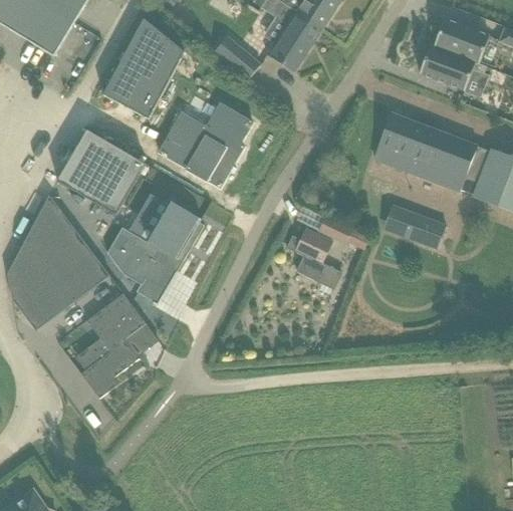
[(0,0),(0,23),(53,56),(73,23),(32,0),(0,0)]
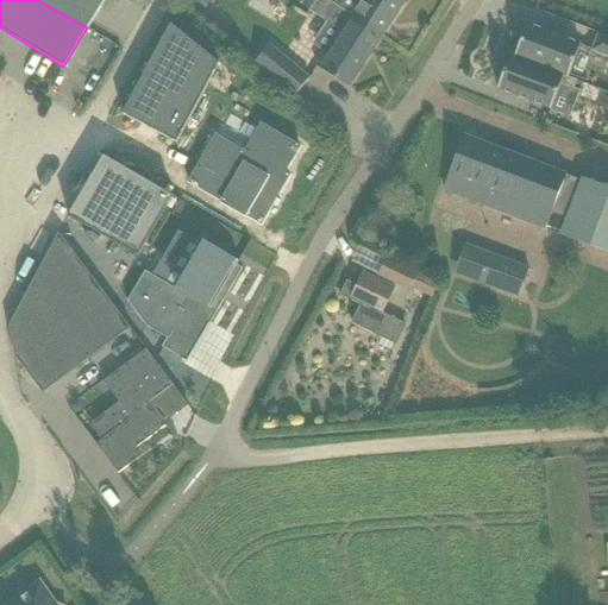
[(38,0),(87,27),(102,0),(38,0)]
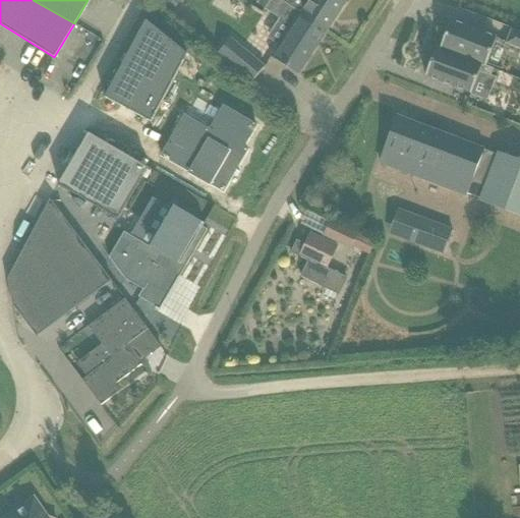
[(160,0),(159,1),(171,10),(178,0),(160,0)]
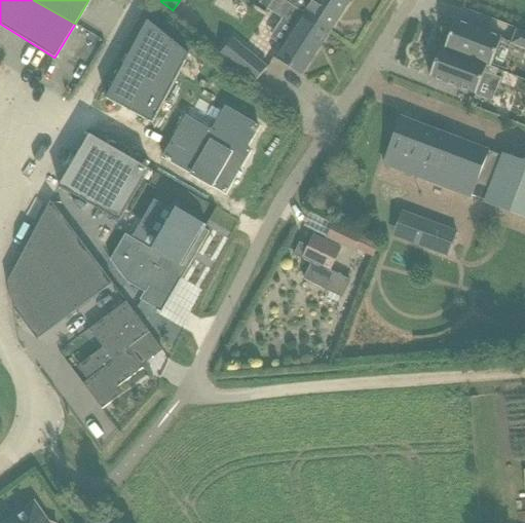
[(214,0),(213,3),(235,17),(245,4),(238,0),(214,0)]
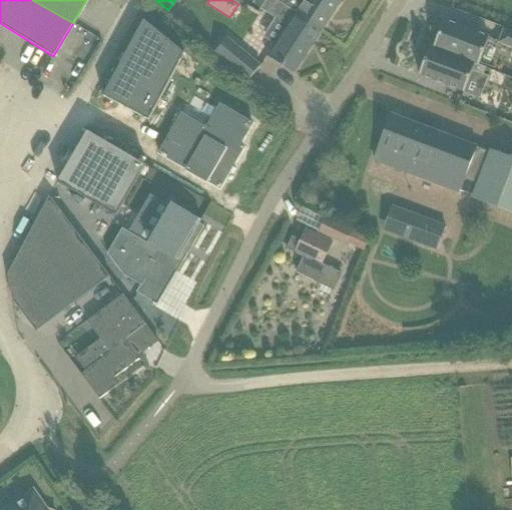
[(264,0),(260,7),(275,17),(286,23),(266,53),(293,71),(320,29),(283,5),(275,0),(264,0)]
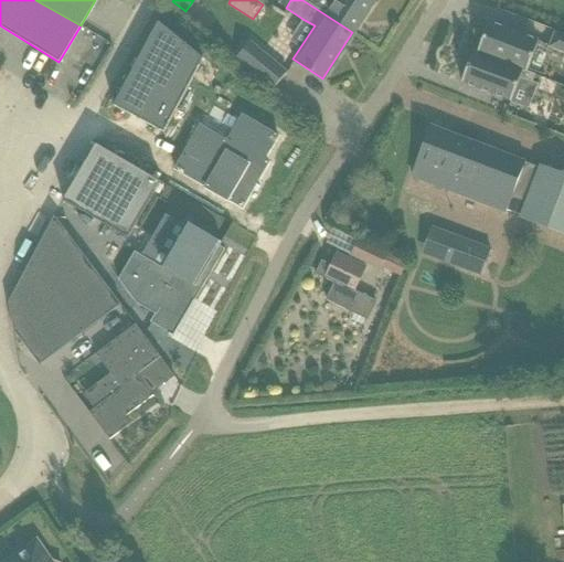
[(302,0),(311,6),(352,32),(373,0),(302,0)]
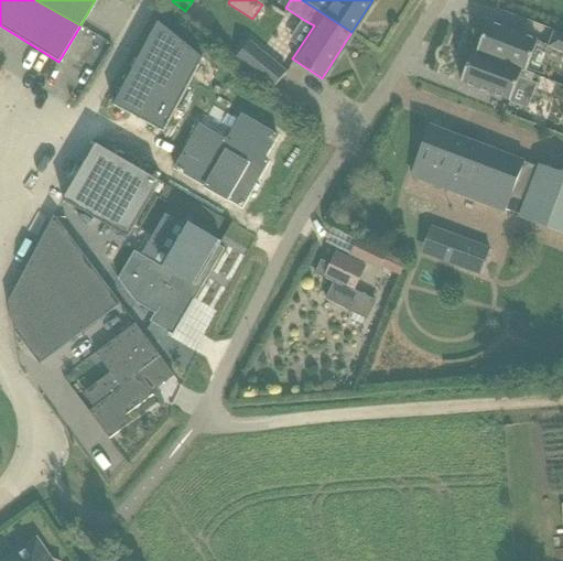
[(157,19),(111,103),(162,130),(202,55),(157,19)]
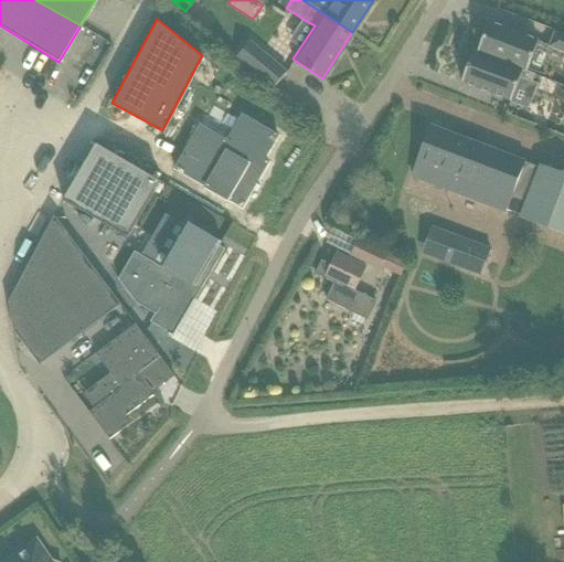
[(476,50),(517,65),(525,69),(536,39),(488,20),(476,50)]
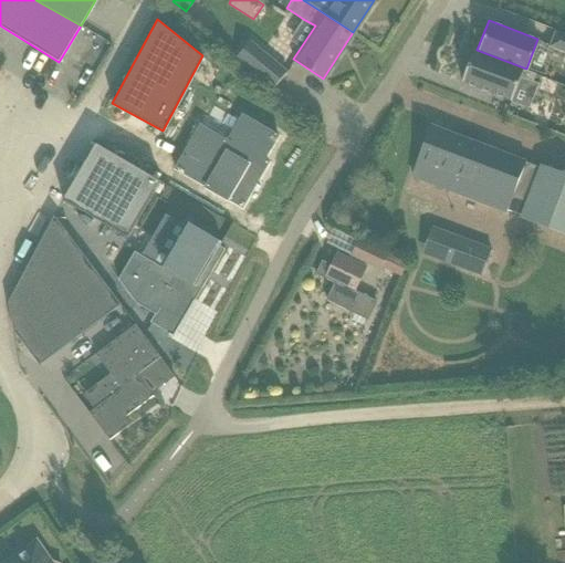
[(564,32),(554,28),(547,45),(564,51),(564,32)]
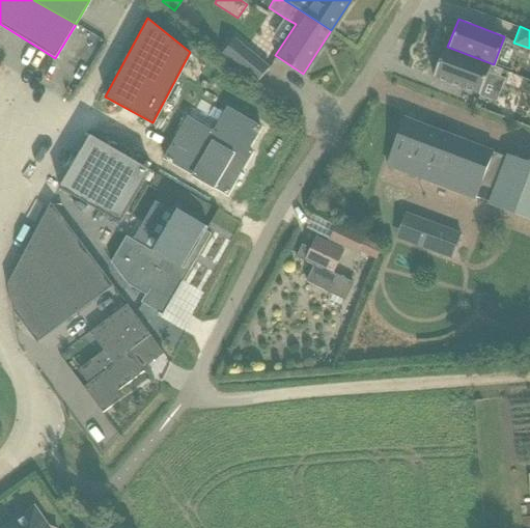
[(255,81),(269,65),(233,36),(221,52),(255,81)]
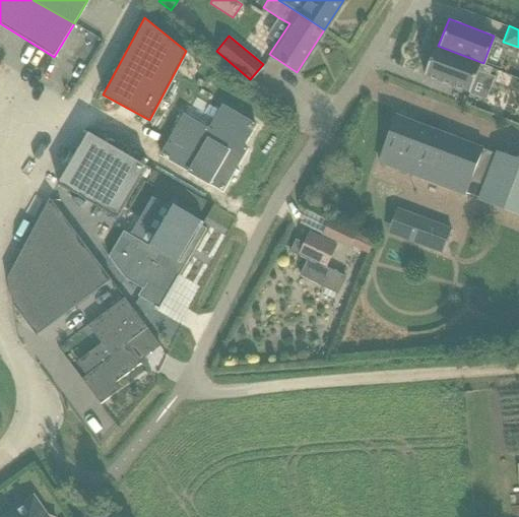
[(492,66),(483,63),(475,60),(438,46),(435,45),(424,74),(465,89),(473,68),(489,74),(492,66)]
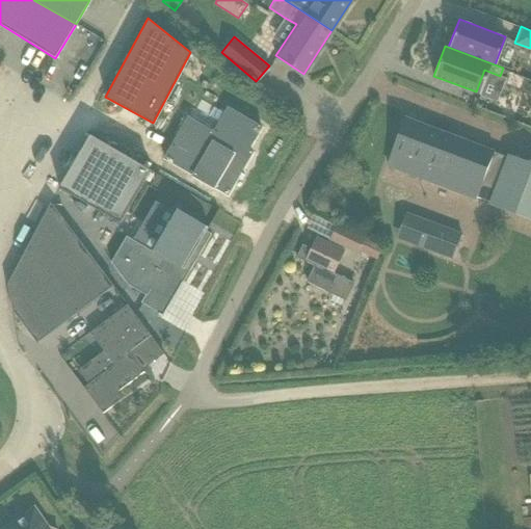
[(187,114),(161,157),(190,174),(190,175),(213,188),(214,187),(228,195),(238,178),(239,179),(240,178),(234,175),(239,165),(243,168),(254,151),(249,148),(263,125),(227,104),(212,129),(187,114)]
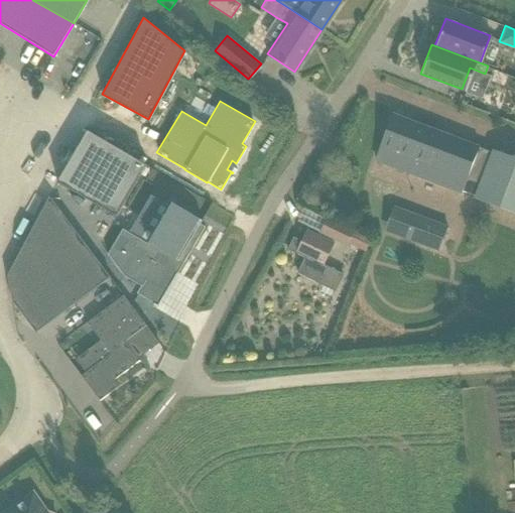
[(375,158),(459,189),(458,191),(460,193),(460,191),(475,198),(475,197),(514,212),(514,159),(492,150),(492,151),(479,146),(479,145),(392,113),(375,158)]
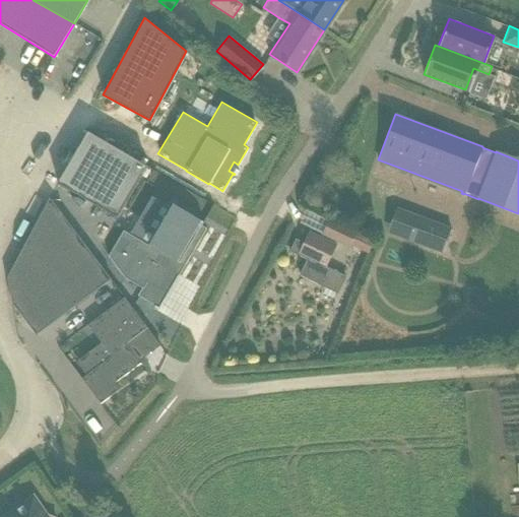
[(87,130),(57,182),(117,216),(146,165),(87,130)]
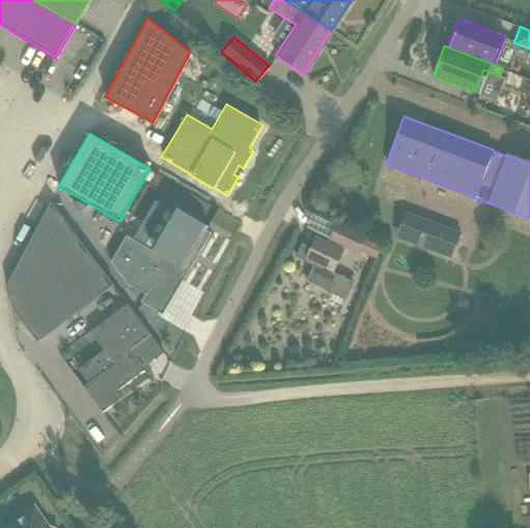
[(50,201),(7,282),(11,308),(36,341),(112,284),(50,201)]
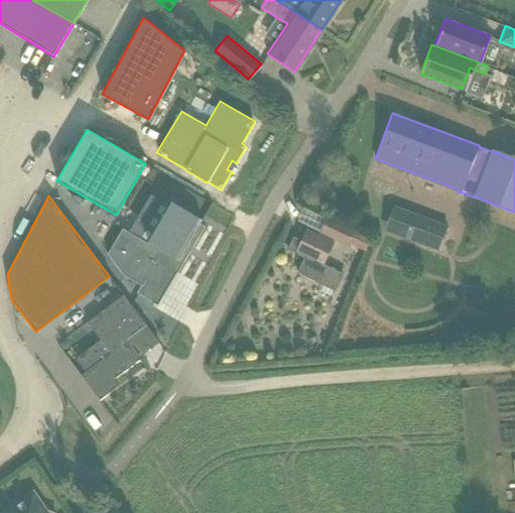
[(125,230),(112,256),(127,278),(145,289),(149,282),(165,291),(174,272),(180,275),(205,226),(200,223),(201,219),(171,202),(150,245),(125,230)]
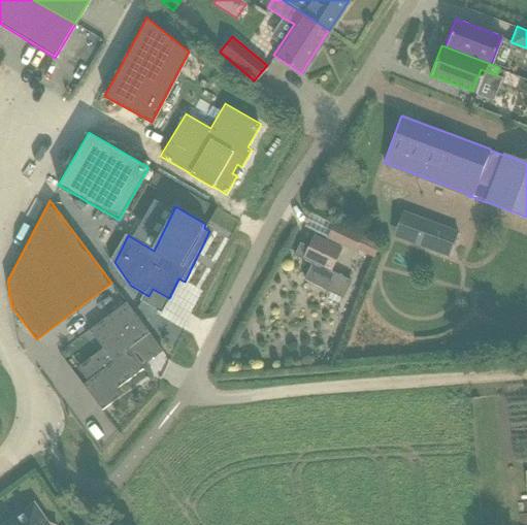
[(426,220),(418,243),(449,255),(458,230),(426,220)]
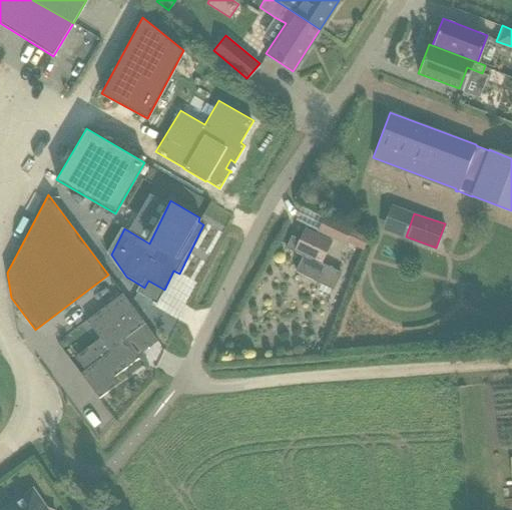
[(344,241),(346,237),(364,245),(369,236),(324,215),(318,229),(344,241)]
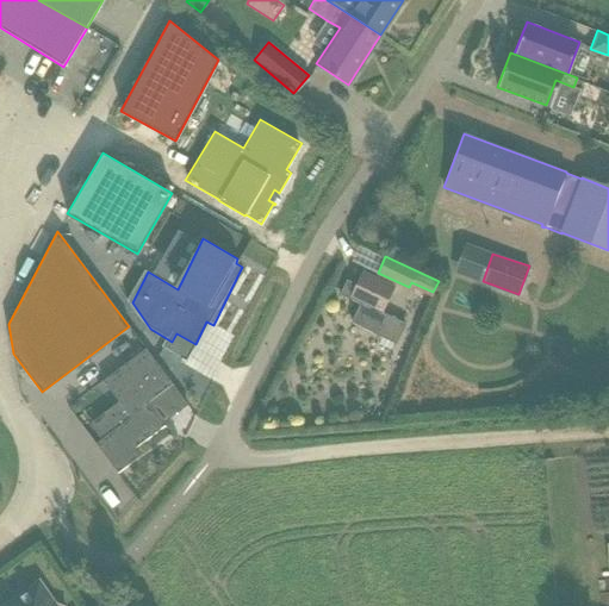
[(362,270),(356,283),(347,279),(340,293),(360,303),(352,320),(396,341),(405,322),(381,310),(393,285),(362,270)]
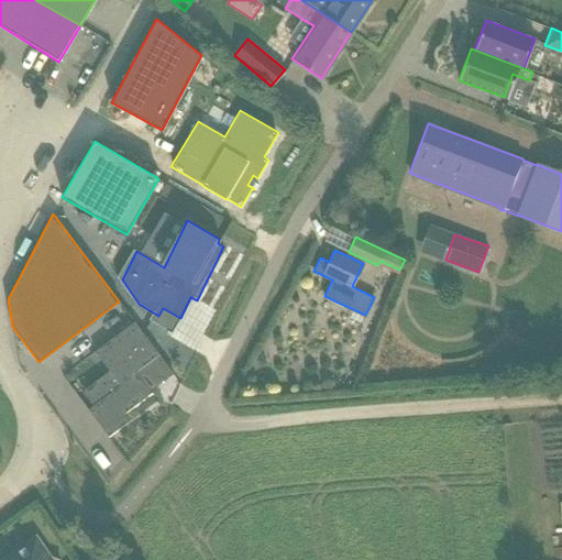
[(92,405),(88,408),(108,436),(119,427),(129,420),(128,418),(123,413),(152,392),(135,371),(158,353),(134,320),(94,350),(109,370),(120,384),(92,405)]
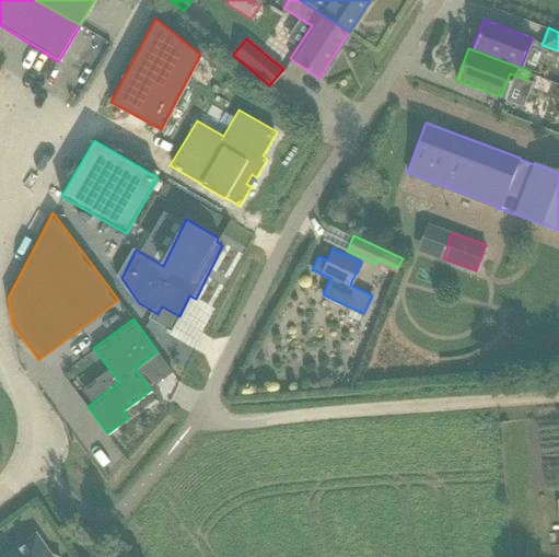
[(58,556),(48,554),(35,534),(0,556),(58,556)]
